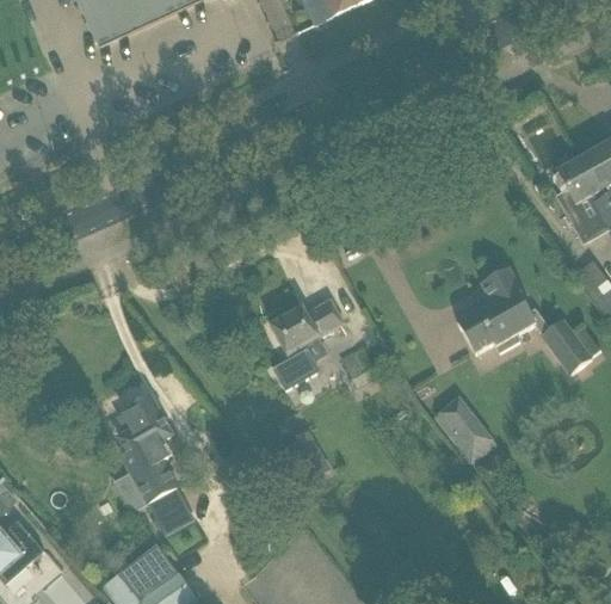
[(85,0),(102,36),(180,0),(85,0)]
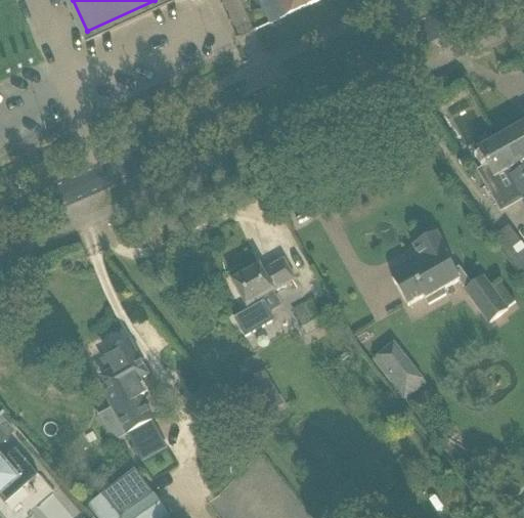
[(277,0),(284,13),(311,0),(277,0)]
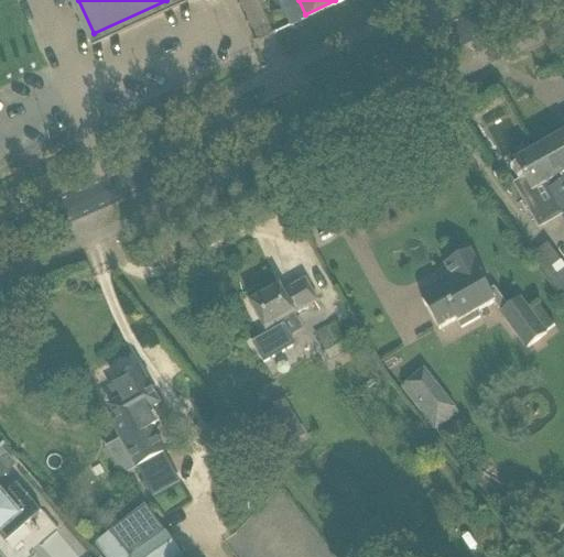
[(563,129),(540,142),(563,185),(563,129)]
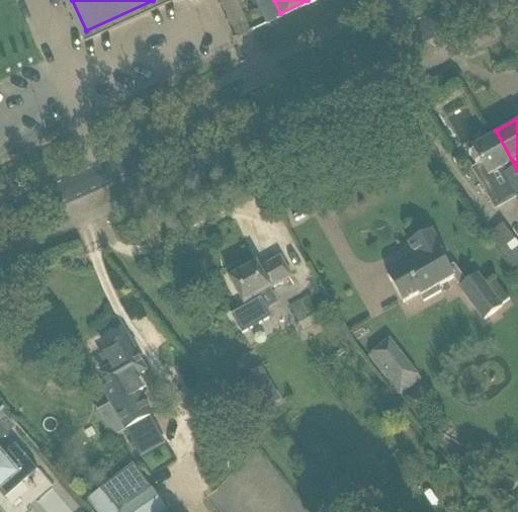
[(478,141),(473,143),(483,160),(476,164),(495,199),(513,189),(517,198),(517,170),(496,131),(488,136),(486,133),(476,138),(478,141)]
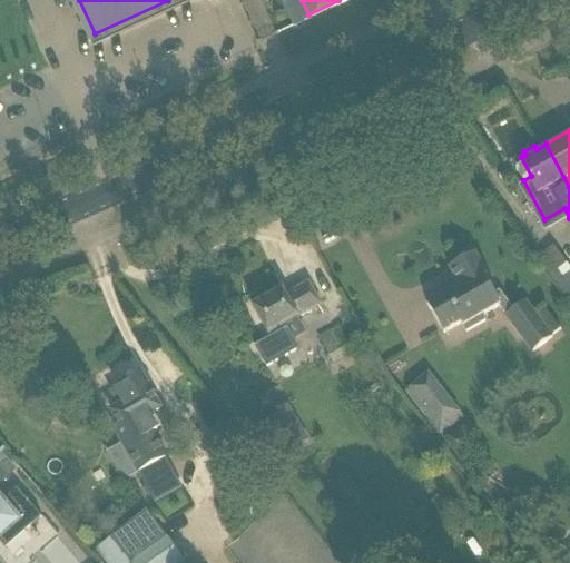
[(569,287),(569,264),(553,243),(540,253),(568,289),(569,287)]
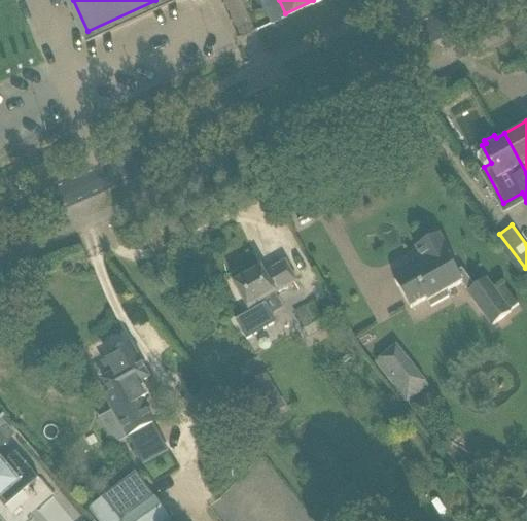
[(412,267),(394,277),(410,304),(426,294),(430,303),(449,291),(446,287),(461,278),(468,287),(467,288),(492,321),(511,307),(510,306),(518,300),(502,279),(494,285),(486,274),(475,282),(461,265),(455,269),(444,249),(449,247),(438,230),(415,243),(425,261),(413,269),(412,267)]
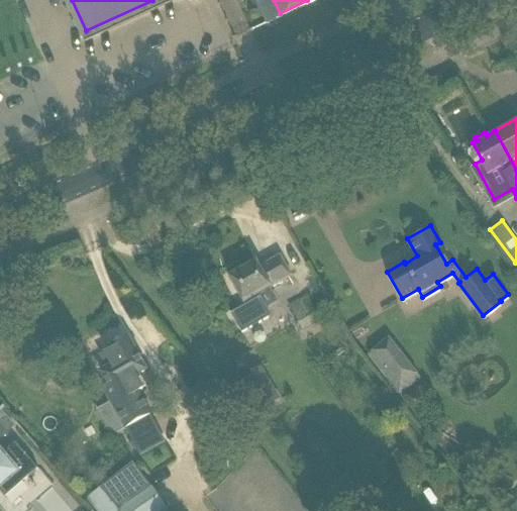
[(255,259),(229,274),(245,302),(231,310),(241,329),(271,312),(257,291),(291,272),(280,252),(259,264),(255,259)]
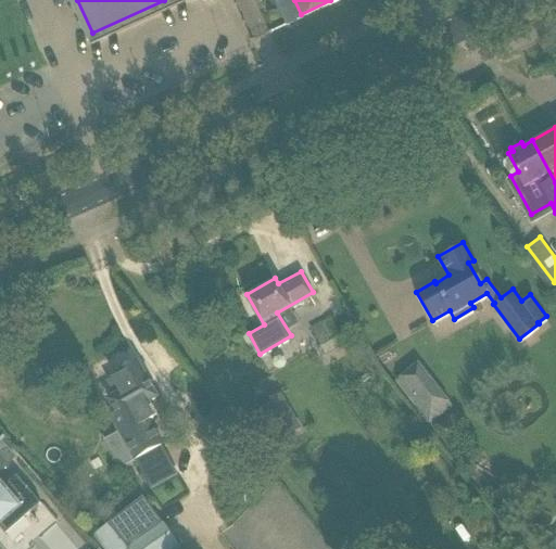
[(341,339),(328,316),(312,324),(325,347),(341,339)]
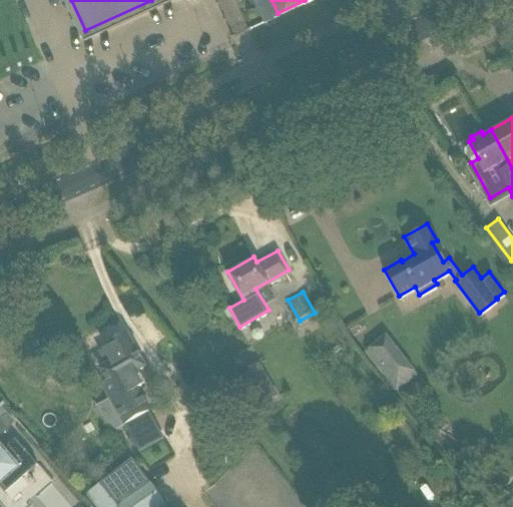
[(148,410),(135,387),(140,385),(132,371),(144,365),(127,333),(111,342),(112,344),(100,351),(106,363),(100,367),(108,382),(104,384),(134,438),(154,426),(146,412),(148,410)]
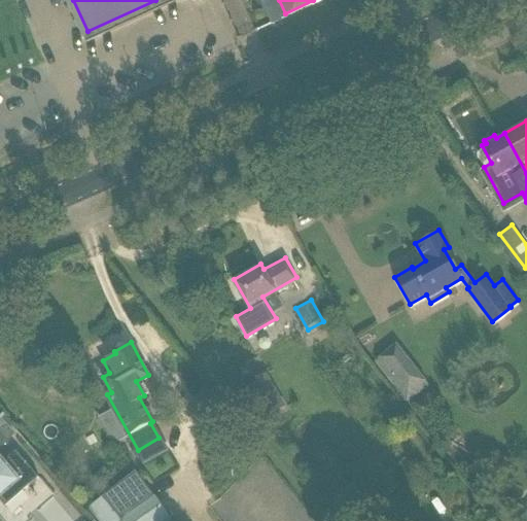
[(411,361),(390,378),(406,397),(427,381),(411,361)]
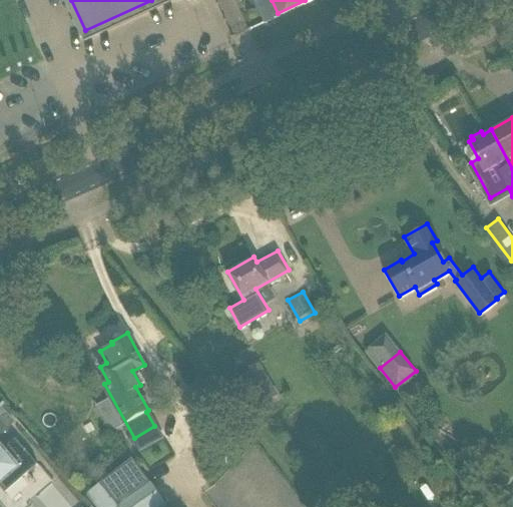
[(260,362),(240,373),(248,388),(268,377),(260,362)]
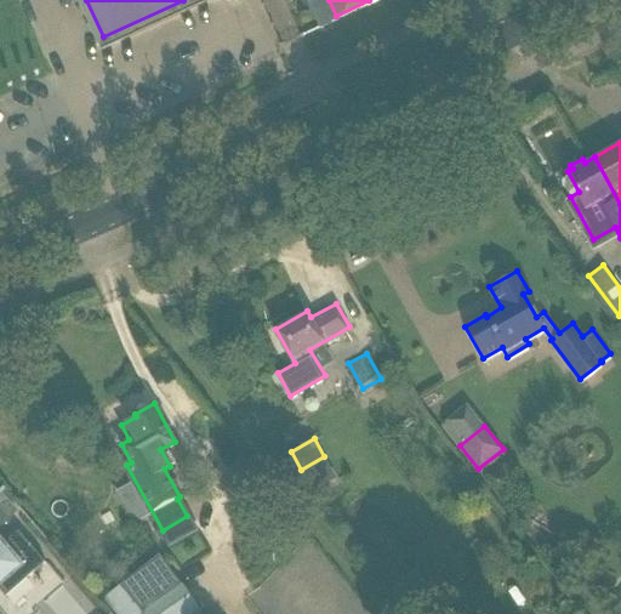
[(0,539),(0,585),(6,592),(28,574),(45,558),(34,546),(18,528),(3,541),(0,539)]
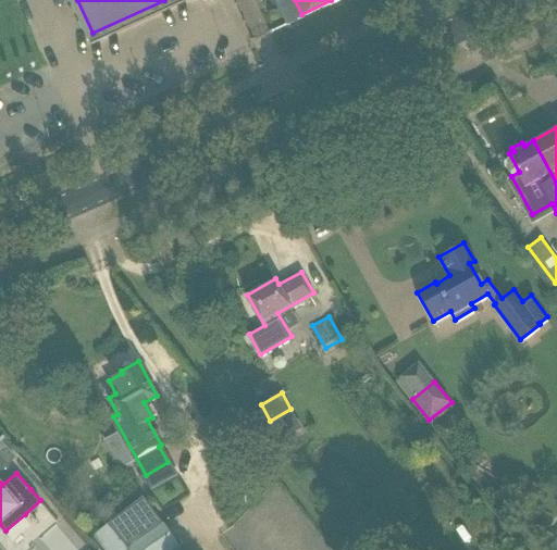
[(173,549),(181,545),(141,494),(94,535),(106,549),(173,549)]
